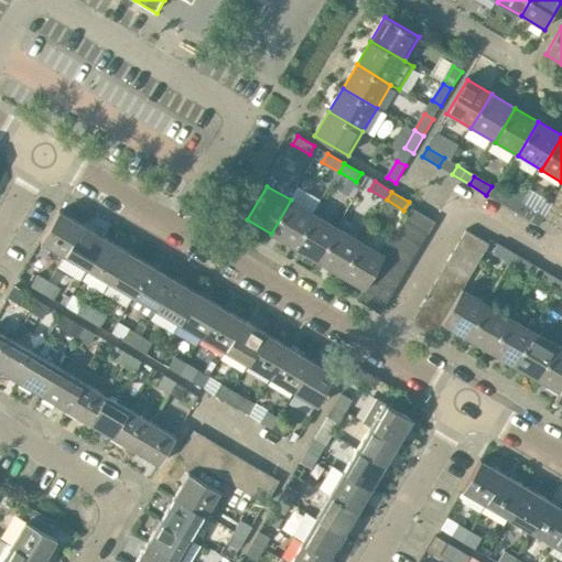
[(499,203),(516,213),(521,204),(505,194),(499,203)]
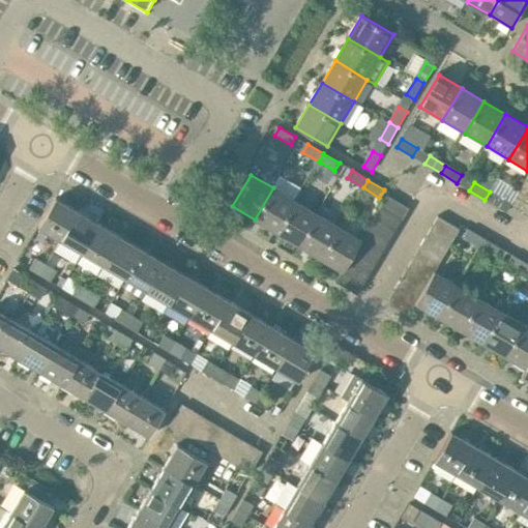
[(518,195),(527,200),(527,185),(525,184),(518,195)]
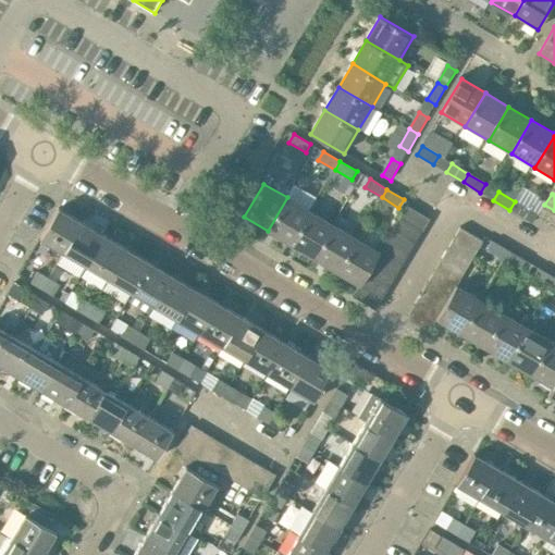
[(268,231),(291,245),(310,211),(287,197),(268,231)]
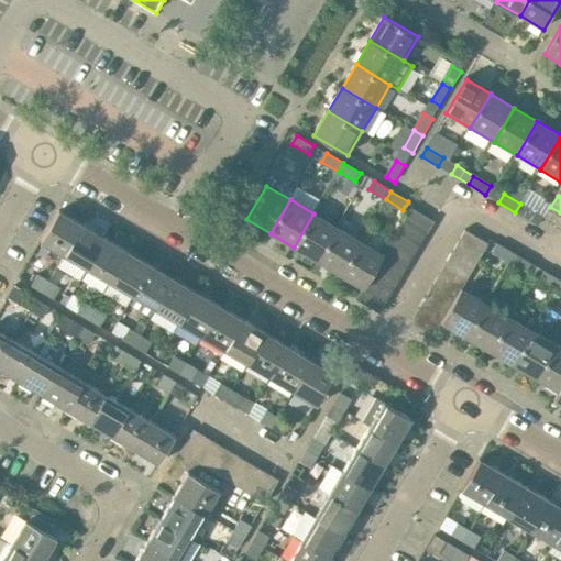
[(515,212),(532,222),(538,213),(520,204),(515,212)]
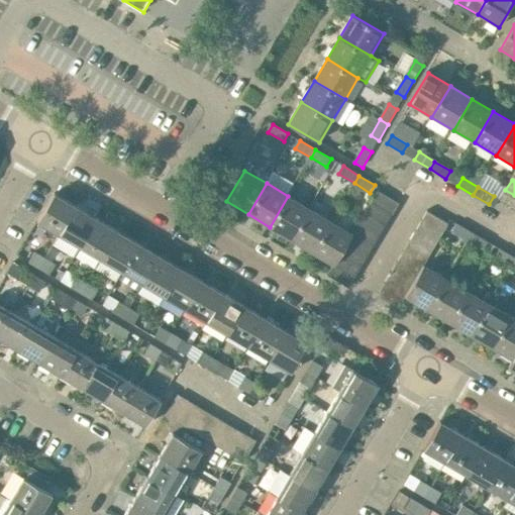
[(499,200),(514,210),(514,195),(505,190),(499,200)]
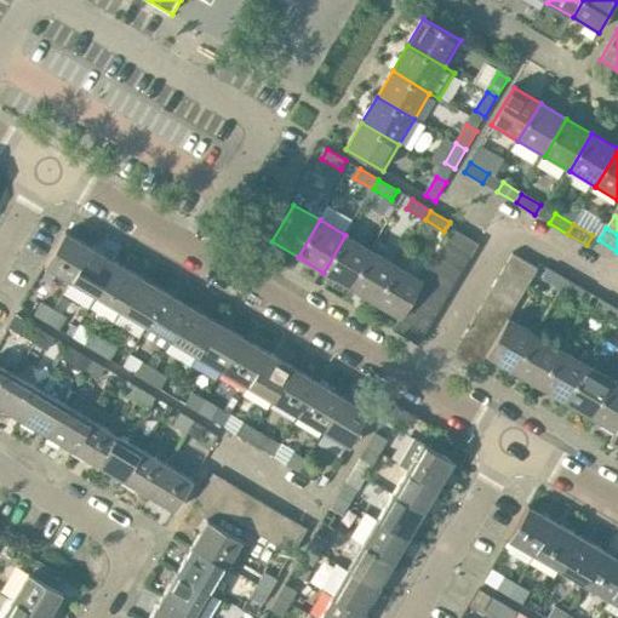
[(446,242),(471,258),(480,245),(455,230),(446,242)]
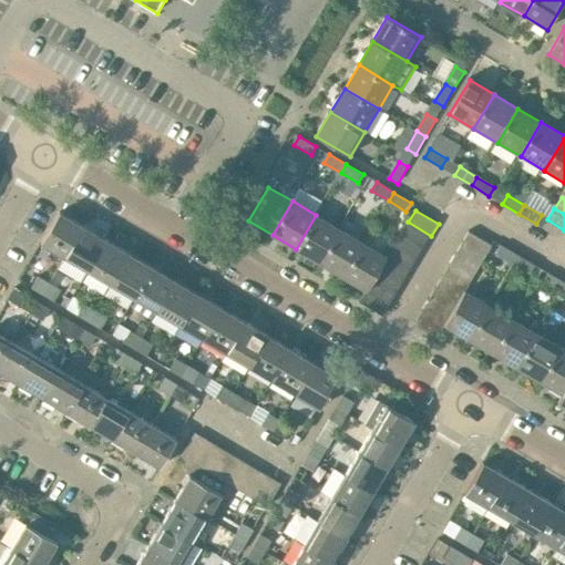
[(42,245),(65,258),(84,227),(61,213),(42,245)]
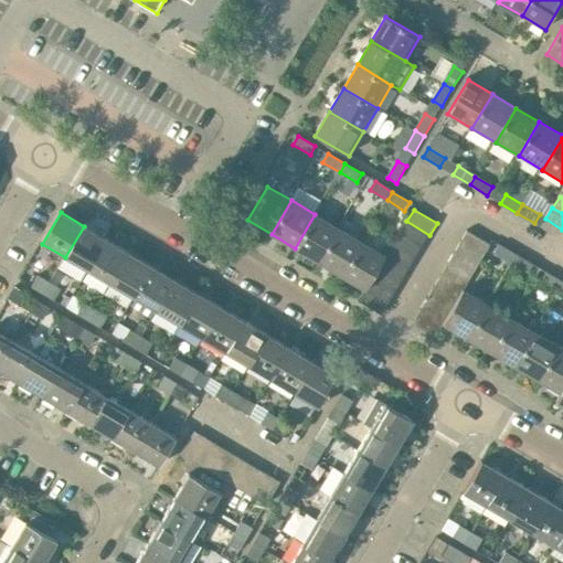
[(295,248),(318,263),(339,229),(315,214),(295,248)]
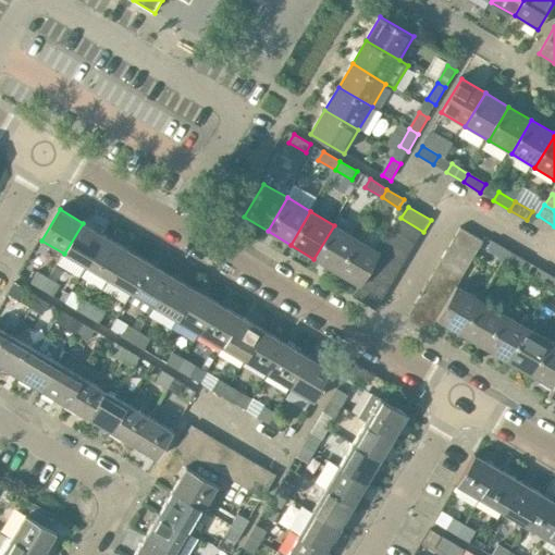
[(394,230),(417,243),(423,232),(401,218),(394,230)]
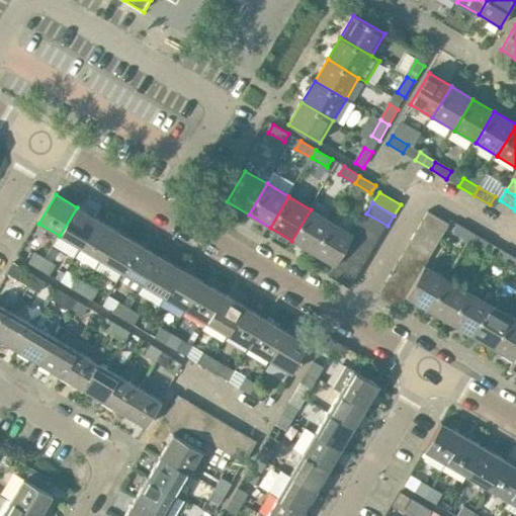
[(60,236),(81,249),(98,220),(77,207),(60,236)]
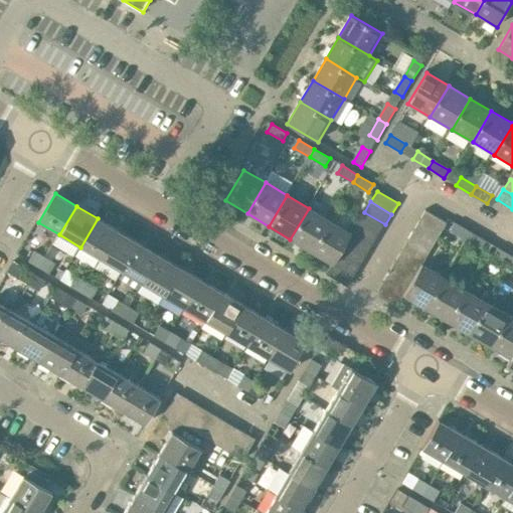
[(290,239),(312,251),(330,220),(309,208),(290,239)]
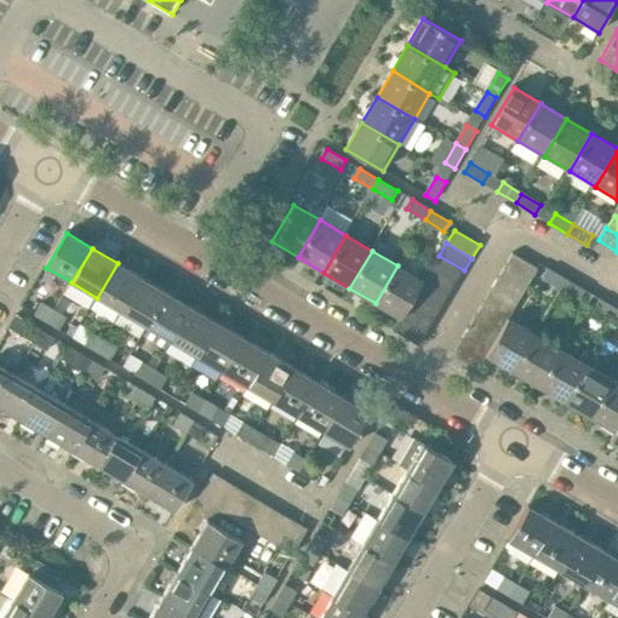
[(507,267),(532,282),(539,269),(514,255),(507,267)]
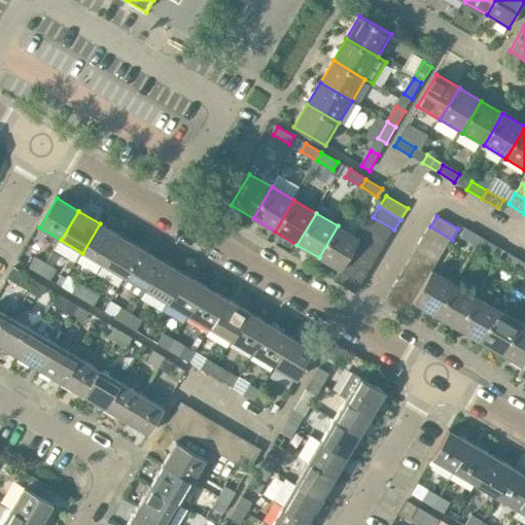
[(366,228),(388,240),(394,230),(373,217),(366,228)]
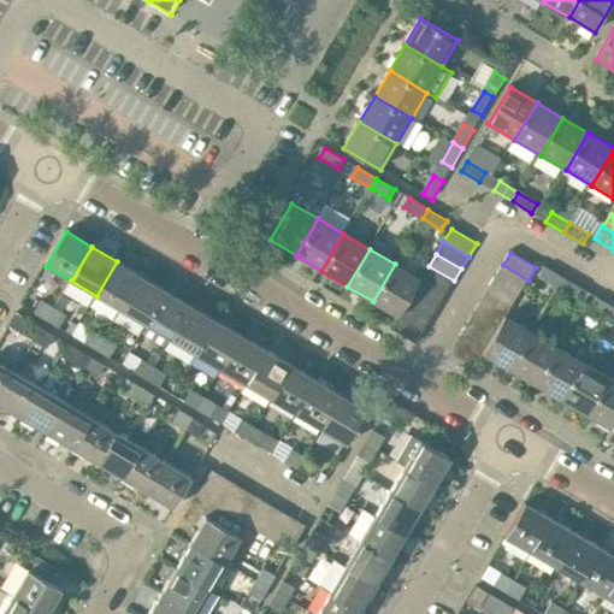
[(96,296),(122,311),(142,276),(117,261),(96,296)]
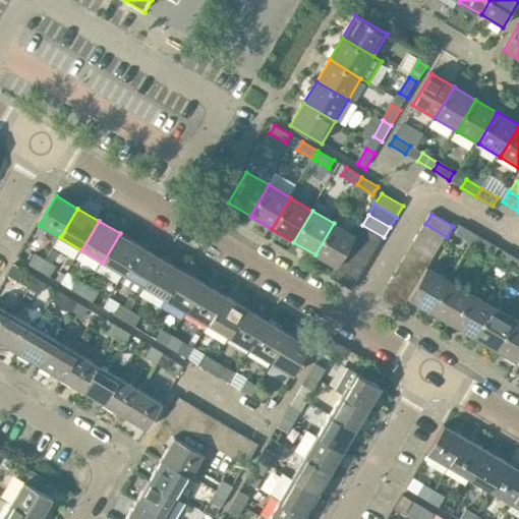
[(344,256),(350,246),(356,236),(334,223),(315,254),(337,268),(338,268),(344,256)]
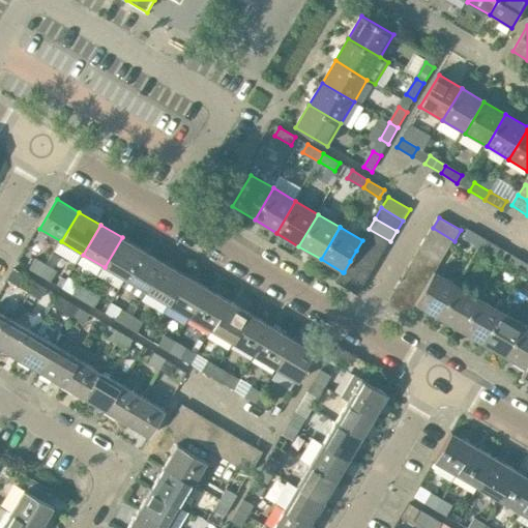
[(426,239),(447,252),(455,241),(433,228),(426,239)]
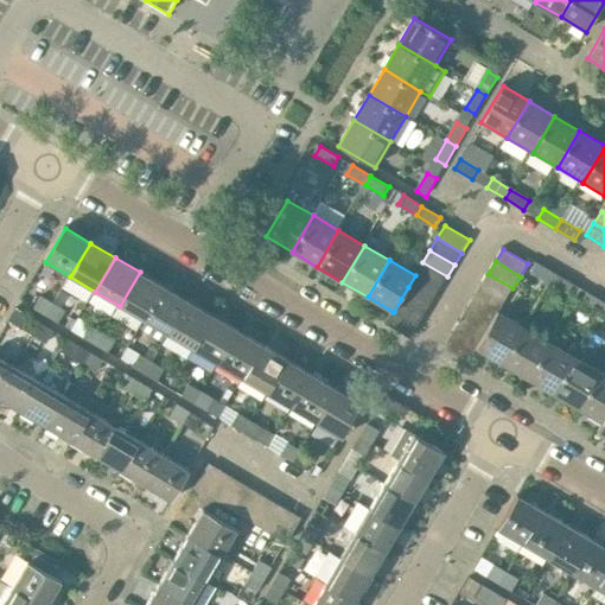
[(415,274),(440,290),(447,276),(422,262),(415,274)]
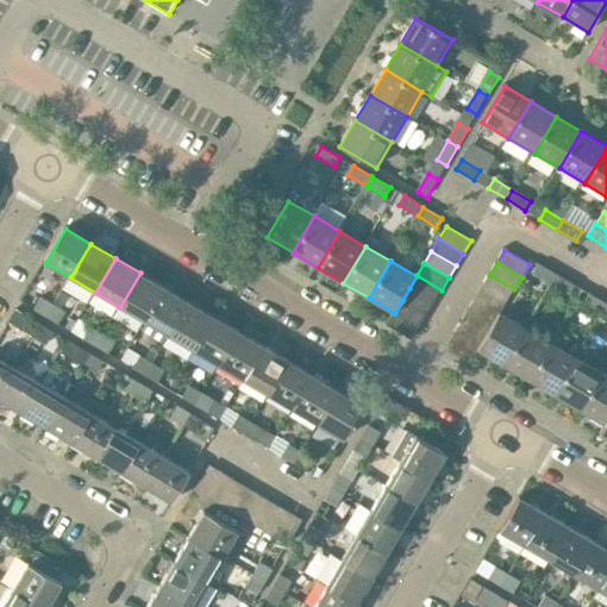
[(533,274),(552,285),(557,275),(539,264),(533,274)]
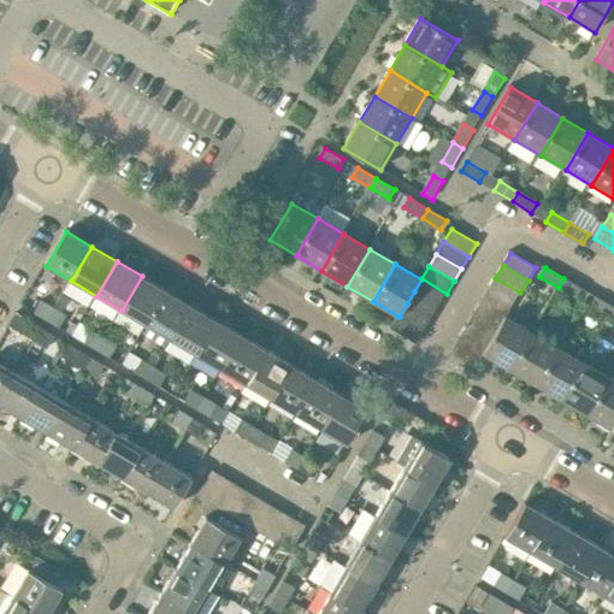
[(122,311),(147,325),(167,291),(142,276),(122,311)]
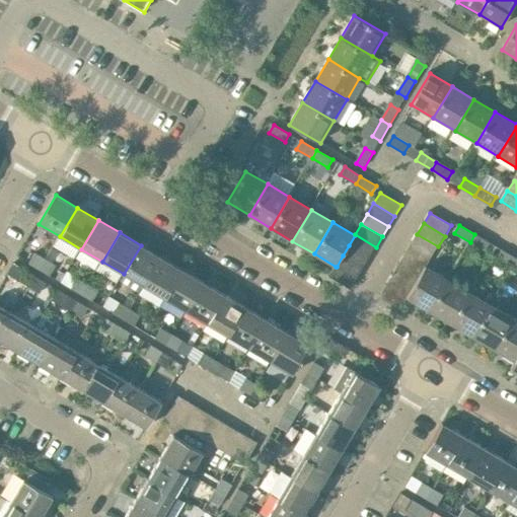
[(349,245),(370,257),(376,247),(355,234),(355,235),(349,245)]
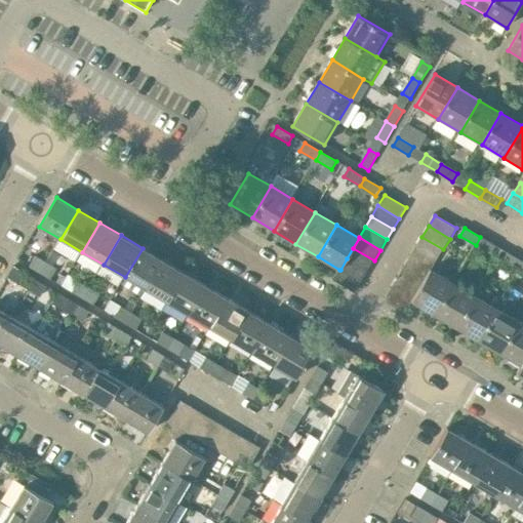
[(415,247),(437,260),(443,249),(421,237),(415,247)]
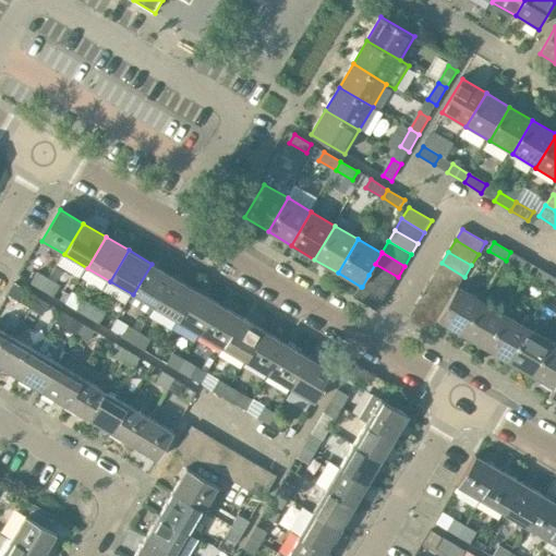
[(506,261),(522,270),(528,262),(510,252),(506,261)]
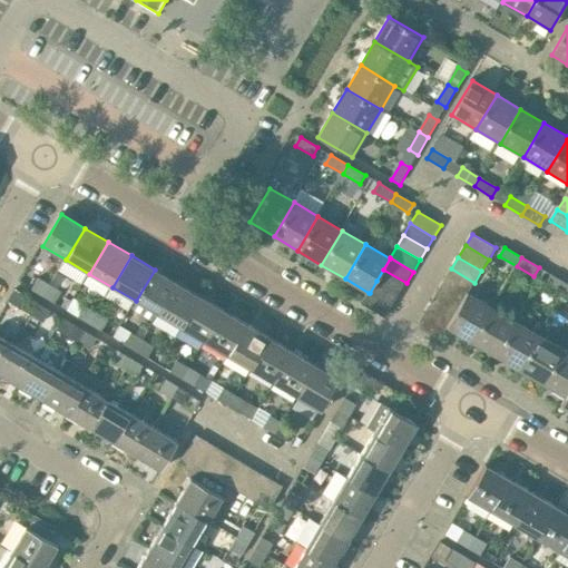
[(468,294),(468,293),(475,283),(451,268),(444,281),(468,294)]
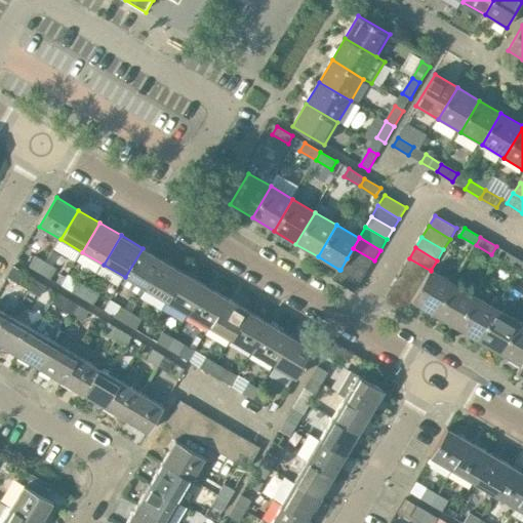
[(125,277),(147,290),(164,260),(143,248),(125,277)]
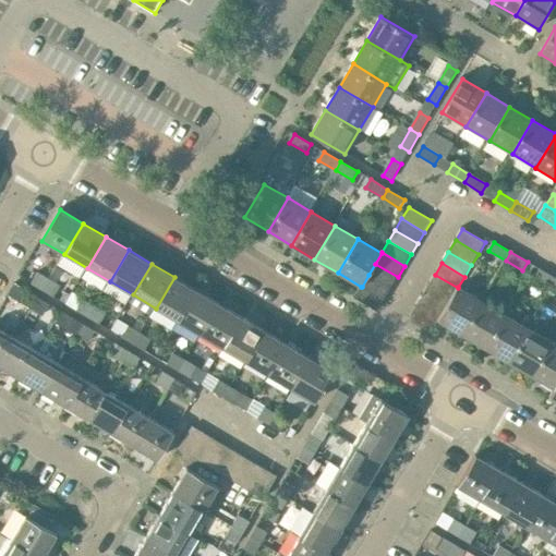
[(369,275),(391,289),(398,277),(375,264),(369,275)]
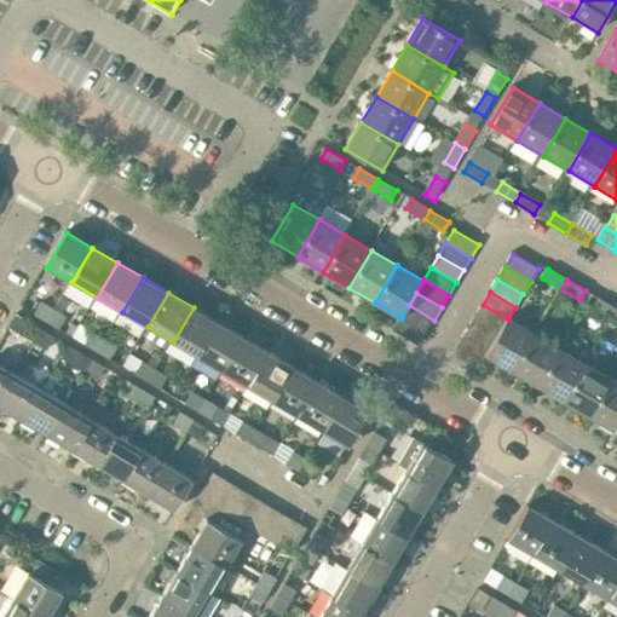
[(594,309),(612,319),(616,315),(616,310),(600,299),(594,309)]
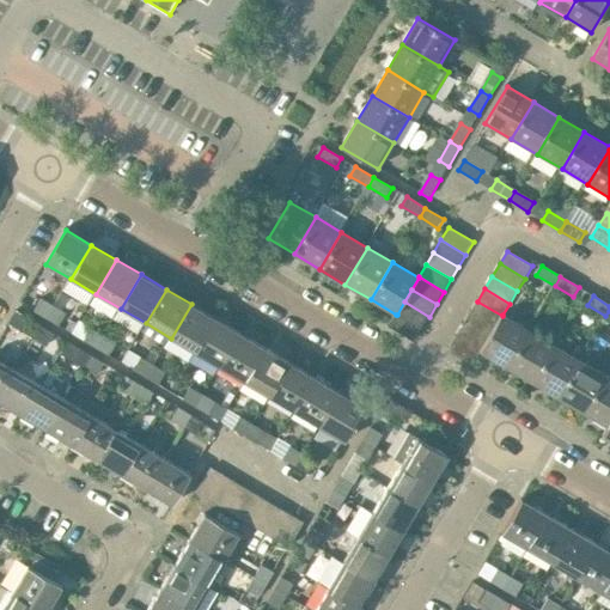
[(35,312),(48,319),(55,307),(43,299),(35,312)]
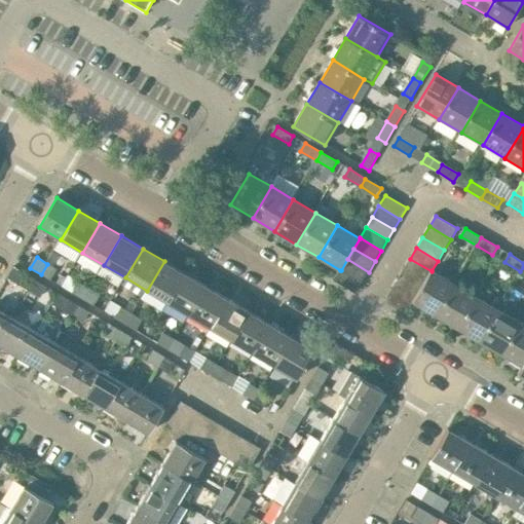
[(341,270),(363,283),(369,272),(347,259),(341,270)]
